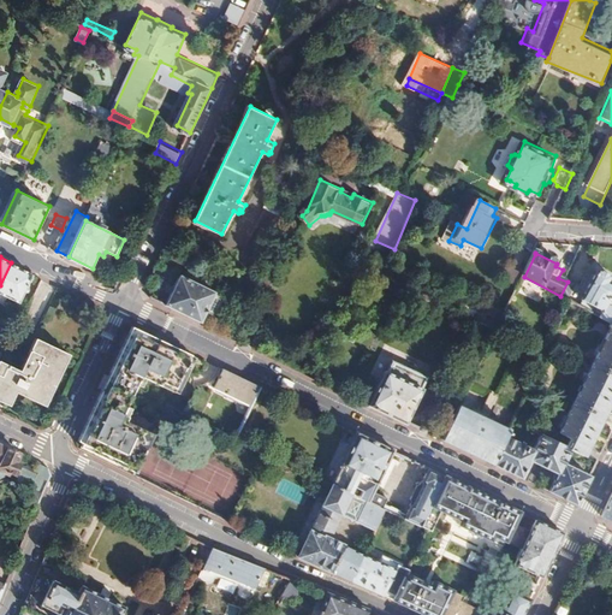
[(35,273),(11,262),(0,285),(0,288),(22,301),(35,273)]
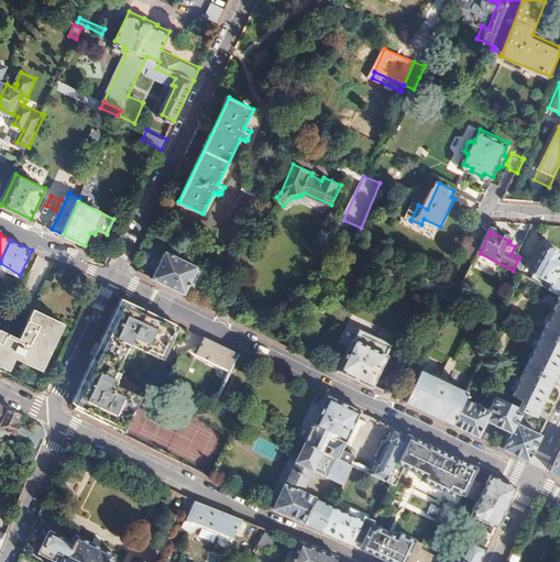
[(531,279),(541,285),(559,294),(559,257),(558,256),(559,254),(559,251),(547,245),(531,275),(534,276),(531,279)]
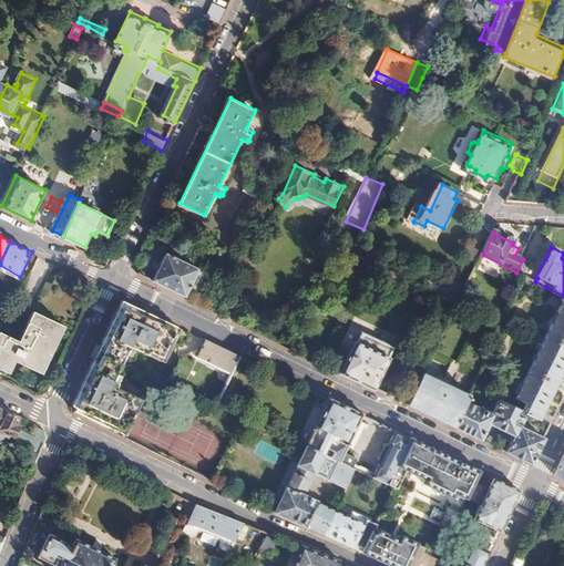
[(164,251),(151,280),(185,296),(190,286),(194,287),(202,269),(164,251)]
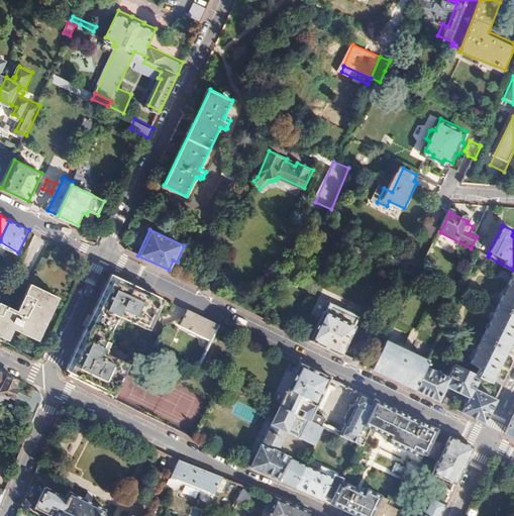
[(488,241),(478,236),(472,248),(480,252),(482,253),(488,241)]
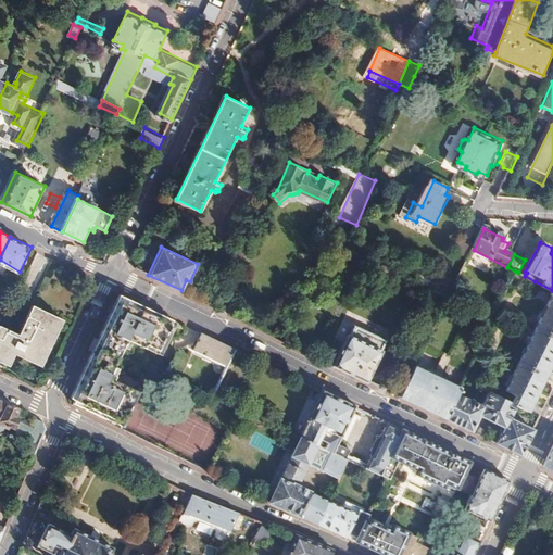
[(518,273),(516,272),(511,284),(529,292),(535,281),(525,276),(518,273)]
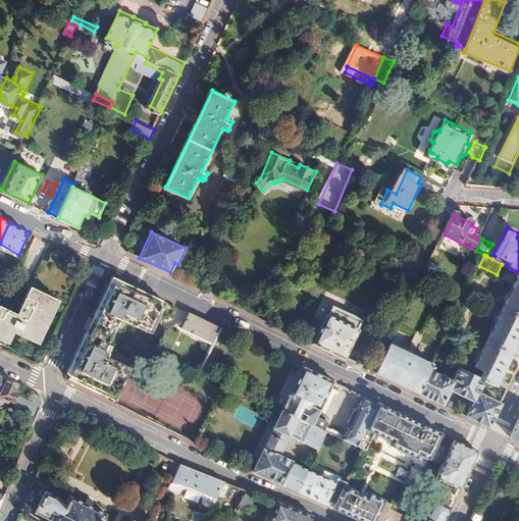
[(518,274),(475,366),(482,369),(478,376),(485,379),(496,384),(518,335),(518,274)]
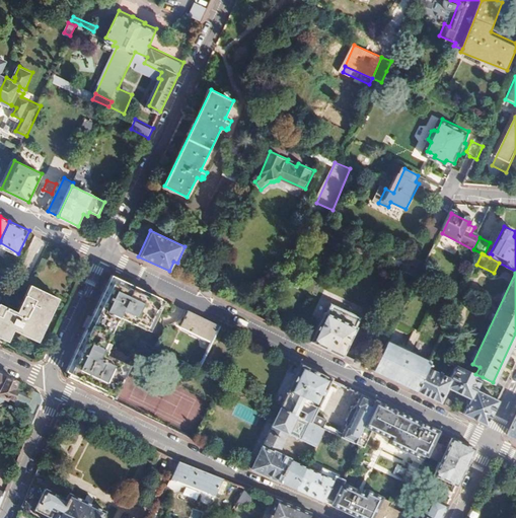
[(161,299),(112,276),(68,370),(72,372),(70,378),(116,400),(131,366),(108,355),(114,345),(108,342),(117,324),(122,326),(125,320),(147,330),(157,310),(159,311),(162,306),(158,304),(161,299)]
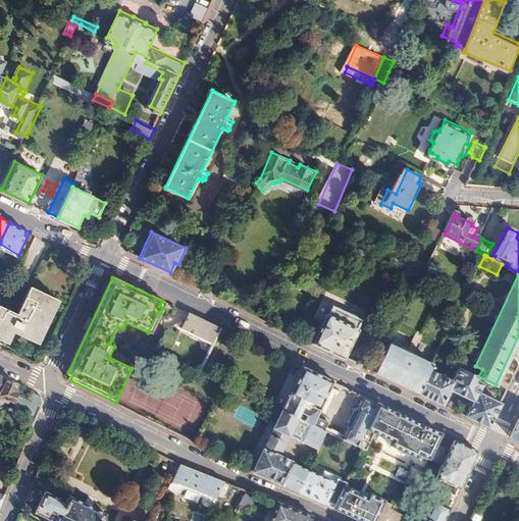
[(57,299),(32,285),(18,313),(2,305),(0,304),(0,334),(7,339),(14,325),(38,336),(57,299)]
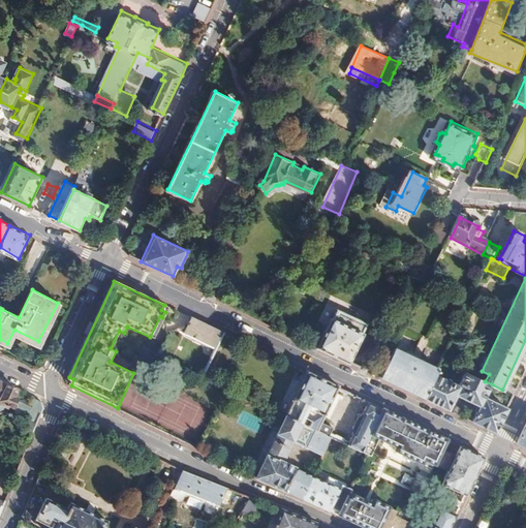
[(336,317),(334,316),(319,347),(318,349),(349,365),(350,363),(366,332),(364,331),(369,321),(341,307),(336,317)]
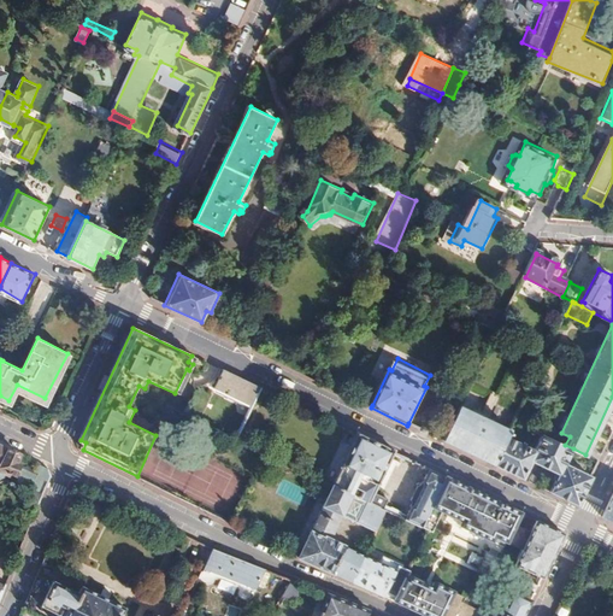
[(261,387),(225,370),(216,388),(252,406),(261,387)]
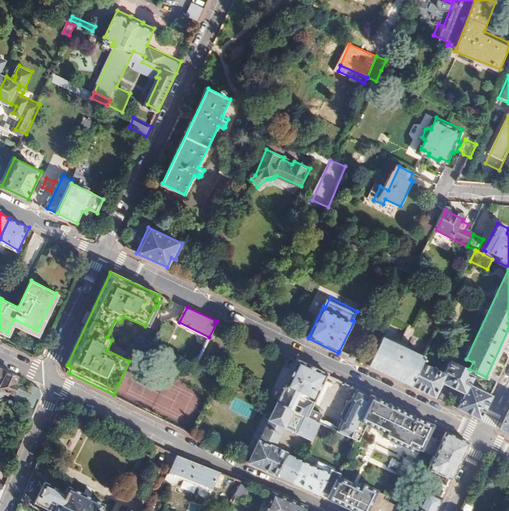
[(425,357),(383,337),(369,365),(411,386),(422,363),(425,357)]
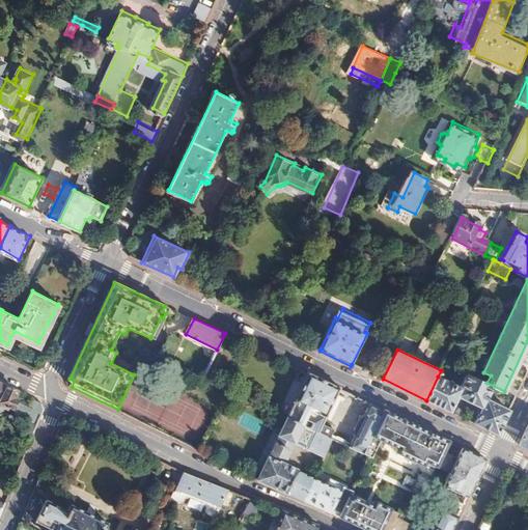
[(295,400),(296,401),(287,417),(332,439),(361,452),(382,409),(371,403),(365,414),(364,414),(361,416),(354,429),(355,435),(356,435),(352,443),(346,441),(348,439),(337,435),(336,436),(332,434),(334,428),(325,424),(325,425),(323,424),(339,388),(340,386),(309,371),(308,373),(295,400)]
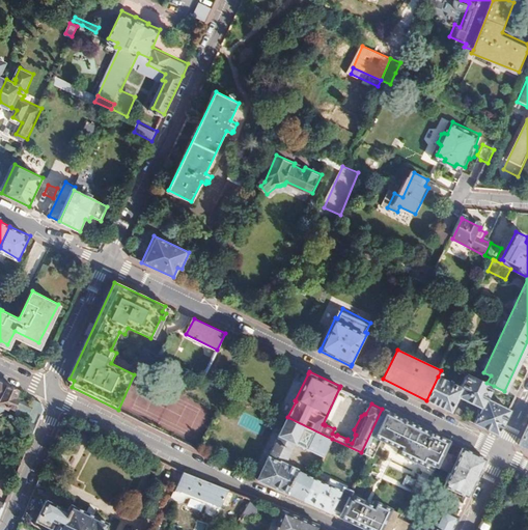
[(451,412),(459,398),(481,410),(475,423),(499,436),(510,411),(488,399),(494,386),(487,383),(469,374),(463,388),(438,377),(426,400),(451,412)]
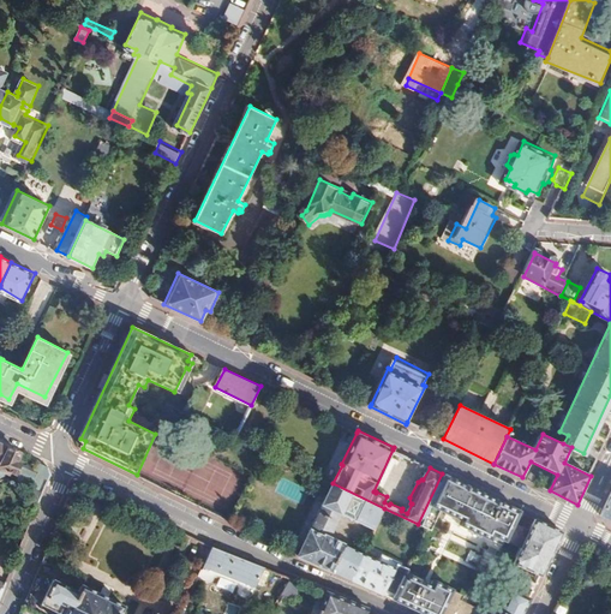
[(0,442),(0,471),(11,448),(0,442)]
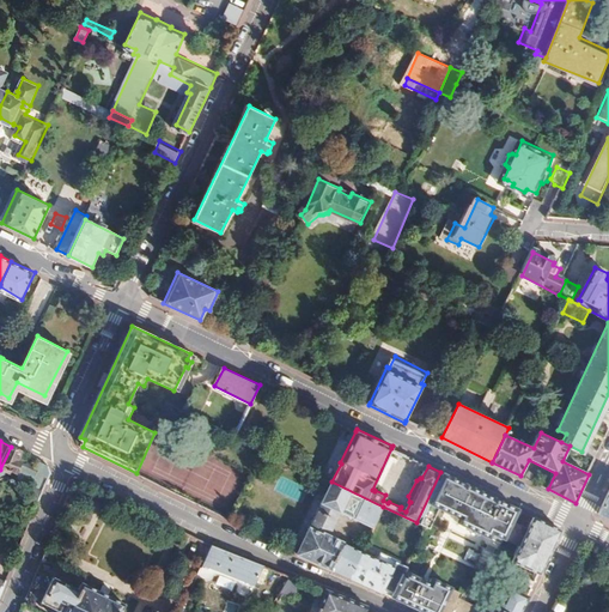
[(19,470),(20,470),(19,473),(22,474),(24,480),(30,479),(32,480),(30,486),(43,494),(52,472),(50,466),(42,462),(37,471),(34,468),(32,462),(26,465),(19,461),(23,453),(11,447),(0,470),(0,478),(6,477),(7,474),(12,477),(14,471),(18,472),(19,470)]
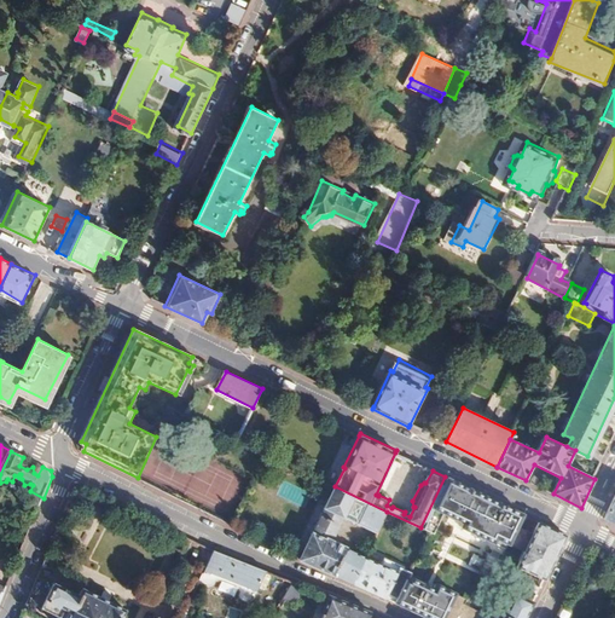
[(441,513),(463,523),(460,527),(493,543),(495,538),(508,543),(523,550),(516,566),(545,579),(566,535),(537,520),(532,531),(516,524),(522,513),(445,477),(421,527),(429,532),(431,533),(441,513)]
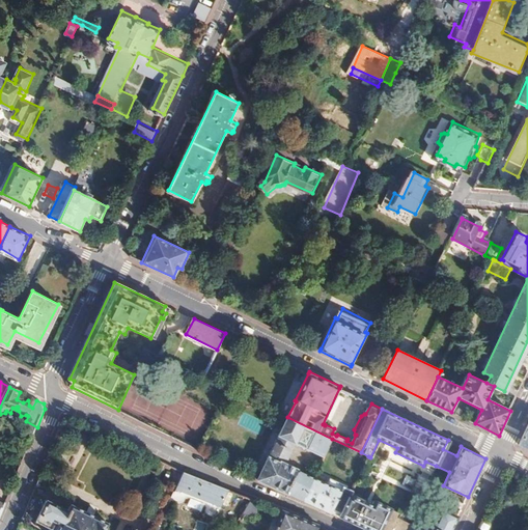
[(332,439),(287,417),(260,480),(304,500),(314,478),(285,464),(295,443),(324,456),(332,439)]
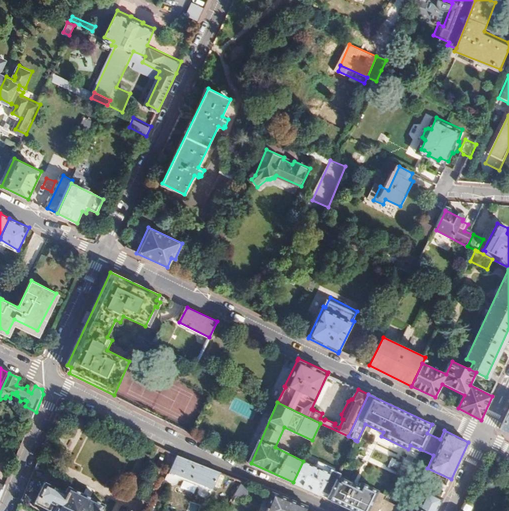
[(36,412),(30,409),(27,416),(33,419),(36,412)]
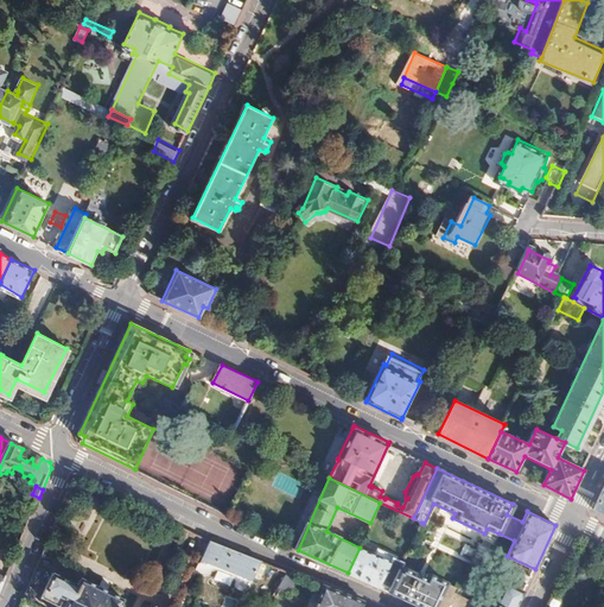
[(498,533),(487,529),(484,533),(495,538),(498,533)]
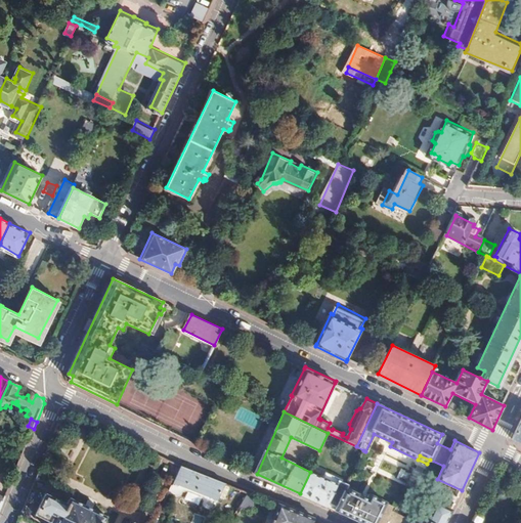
[(231,485),(181,465),(173,483),(186,488),(186,486),(219,499),(221,495),(225,497),(231,485)]
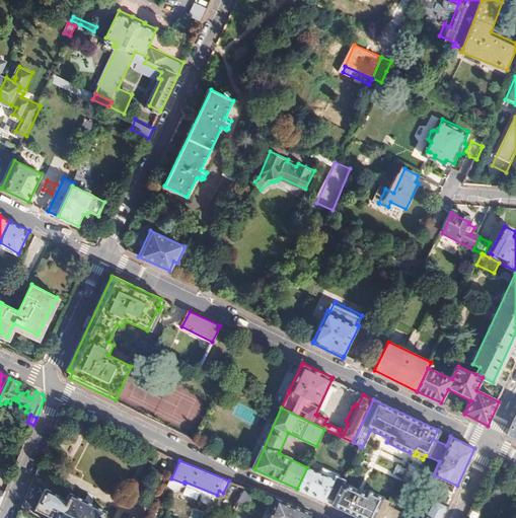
[(319,472),(307,467),(297,489),(330,504),(340,485),(342,486),(343,484),(345,478),(338,476),(340,471),(337,470),(336,471),(323,466),(319,472)]
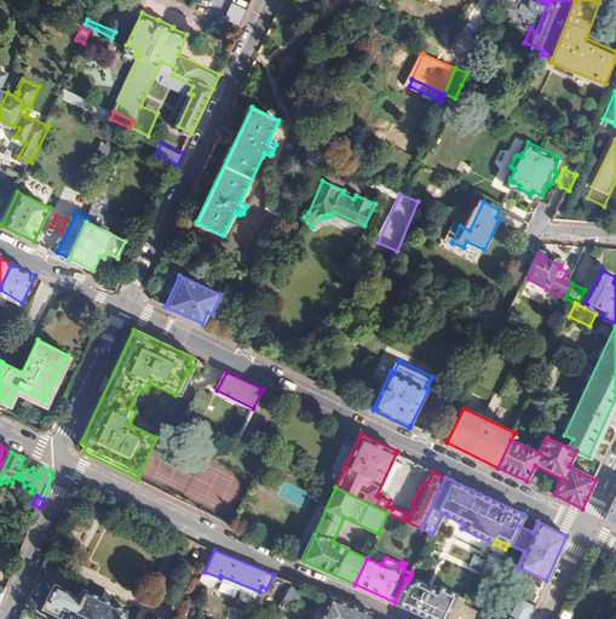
[(408,580),(406,579),(395,602),(433,618),(527,618),(535,603),(514,594),(502,618),(496,618),(466,605),(465,600),(436,586),(433,590),(409,578),(408,580)]
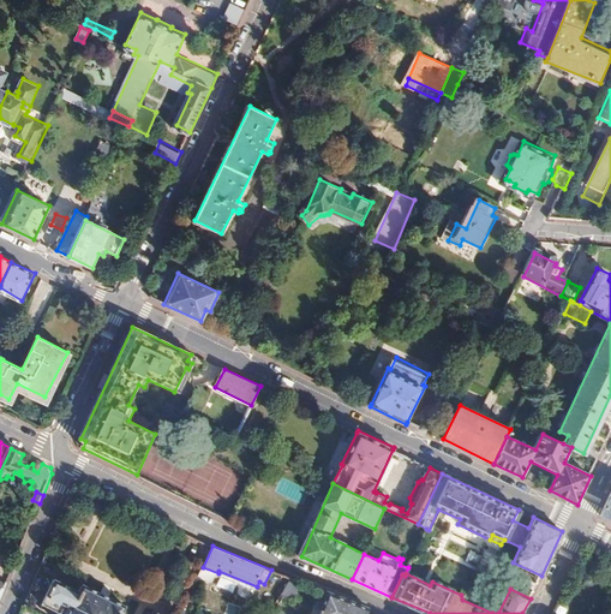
[(64,603),(70,607),(66,613),(121,613),(126,606),(83,583),(79,590),(55,578),(42,603),(60,612),(64,603)]
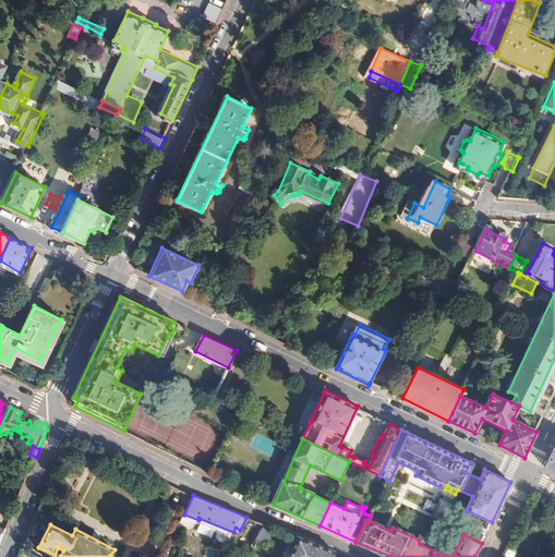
[(332,556),(336,551),(297,536),(289,556),(332,556)]
